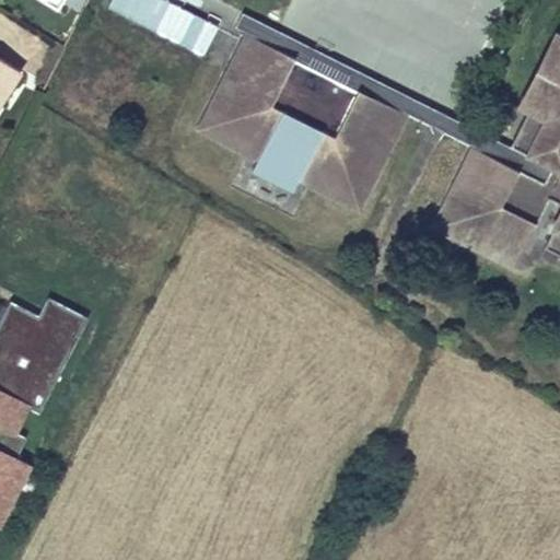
[(510,146),(256,18),(248,34),(404,113),(473,147),(481,151),(543,182),(551,165),(510,146)]
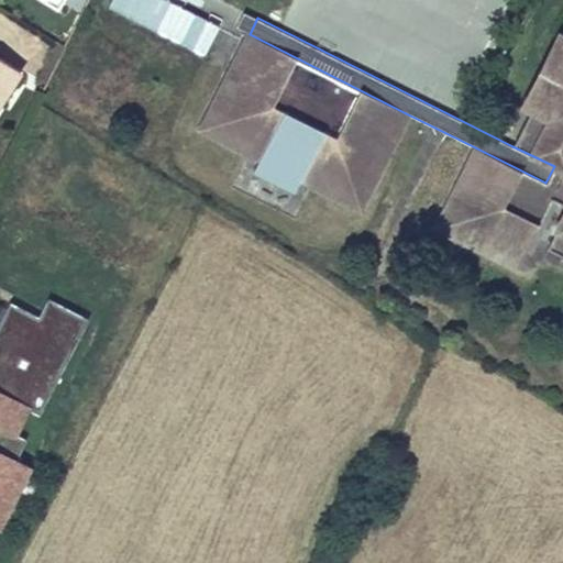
[(359,207),(406,113),(250,34),(202,128),(249,152),(252,145),(263,151),(260,157),(257,163),(298,184),(301,178),(305,172),(315,177),(312,184),(359,207)]
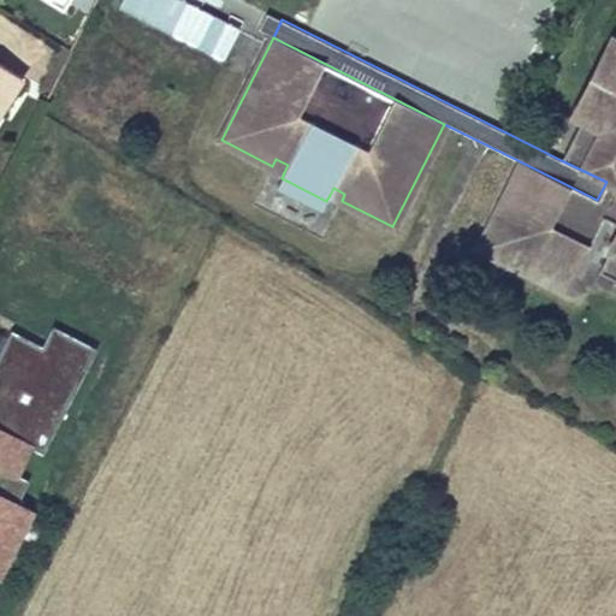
[(615,40),(610,37),(570,116),(581,120),(561,160),(606,182),(597,200),(529,166),(510,205),(501,200),(480,241),(490,246),(485,255),(525,274),(529,265),(569,284),(603,217),(615,223),(615,235),(598,271),(615,279),(615,40)]
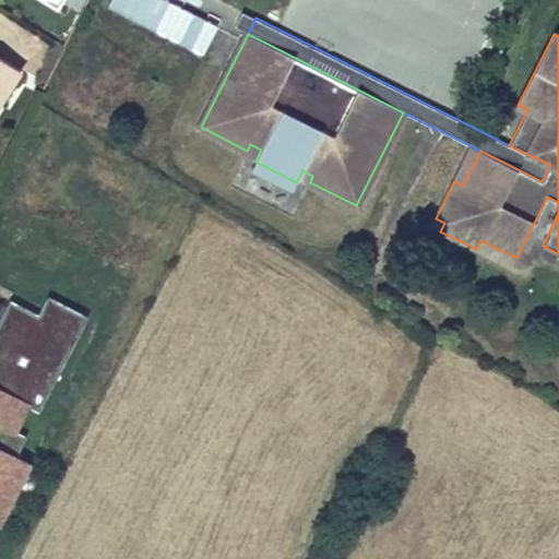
[(0,100),(20,70),(0,57),(0,100)]
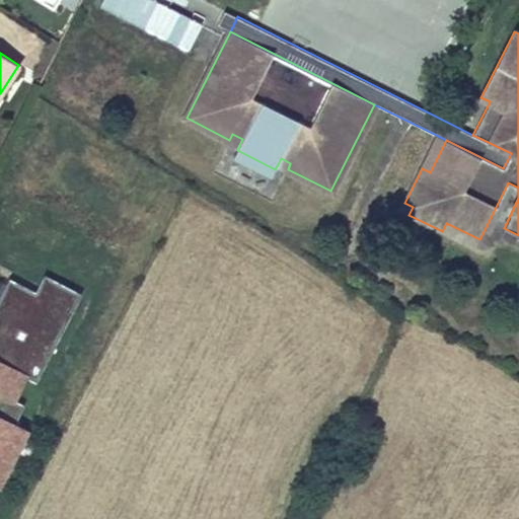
[(229,140),(239,145),(242,139),(232,134),(229,140)]
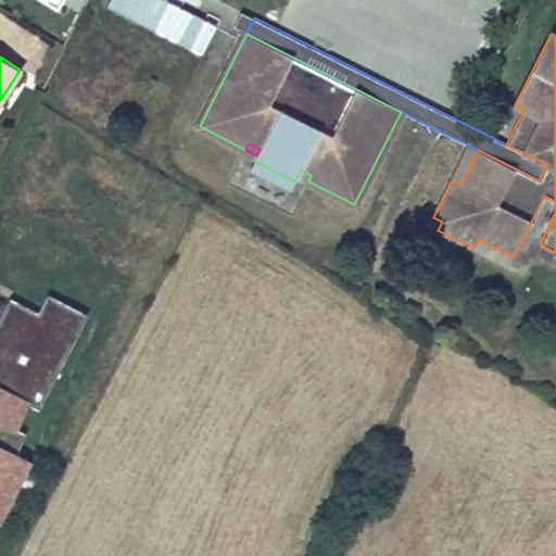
[(478,150),(469,146),(452,180),(460,185),(478,150)]
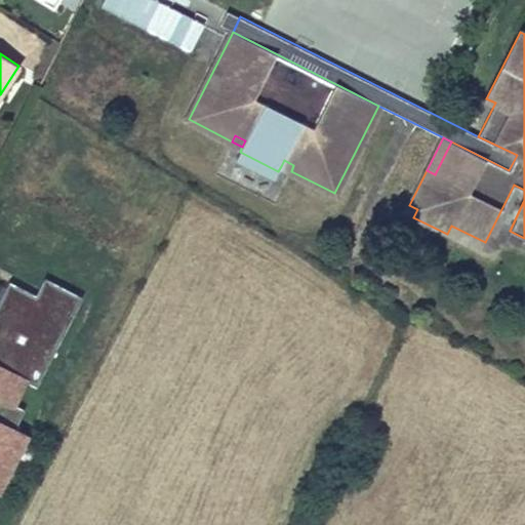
[(236,158),(275,177),(278,171),(240,152),(236,158)]
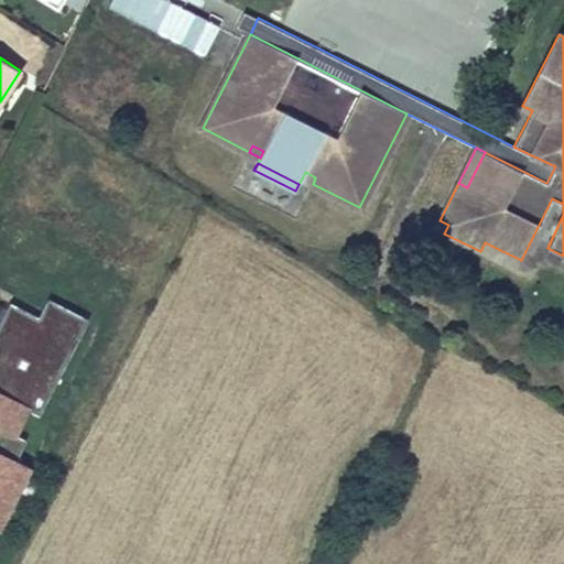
[(302,179),(313,184),(315,177),(305,172),(302,179)]
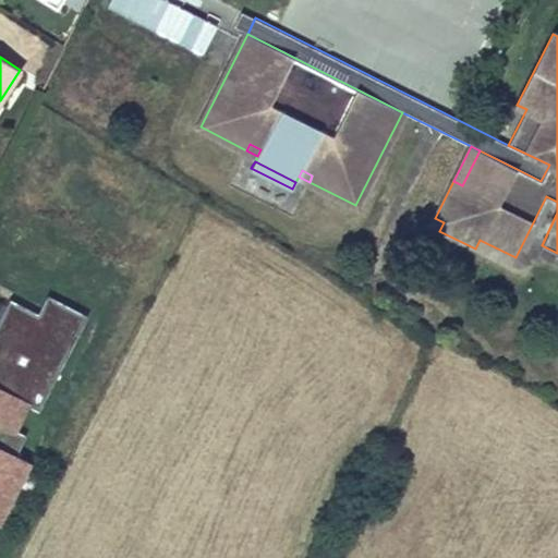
[(435,218),(431,227),(439,231),(444,222),(435,218)]
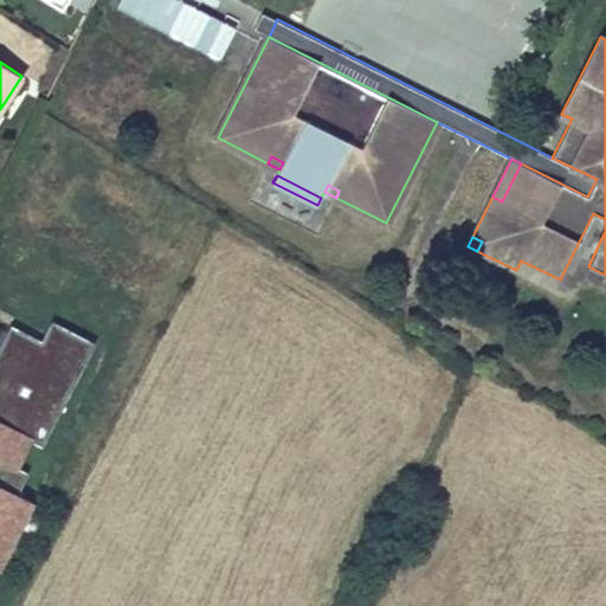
[(516,270),(555,289),(560,279),(521,260),(516,270)]
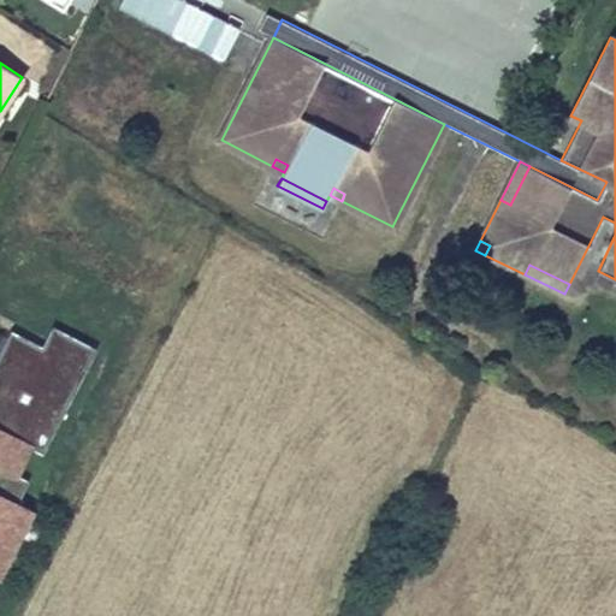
[(0,575),(33,513),(17,504),(28,481),(18,477),(31,450),(41,455),(95,349),(51,326),(40,347),(10,331),(0,348),(0,575)]
